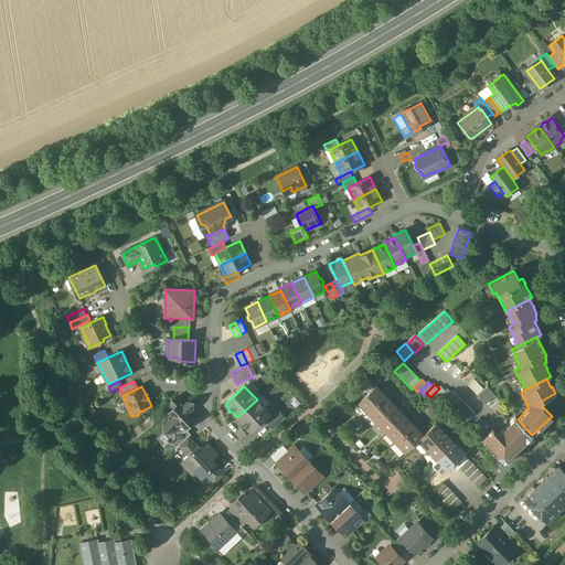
[(375,386),(359,403),(368,413),(385,396),(375,386)]
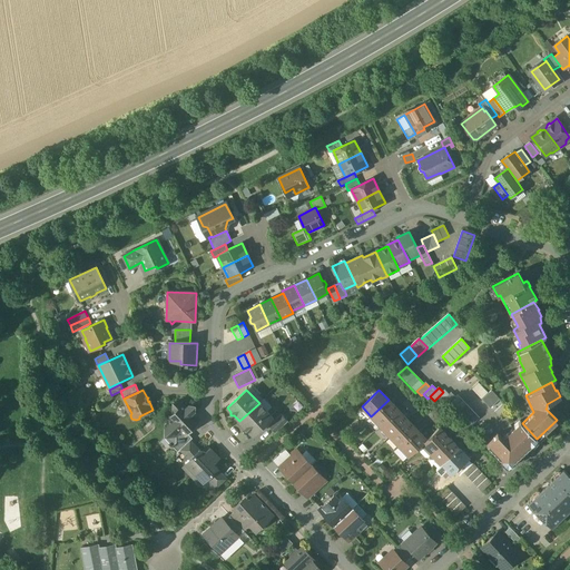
[(443,392),(436,399),(441,403),(442,402),(449,395),(444,391),(443,392)]
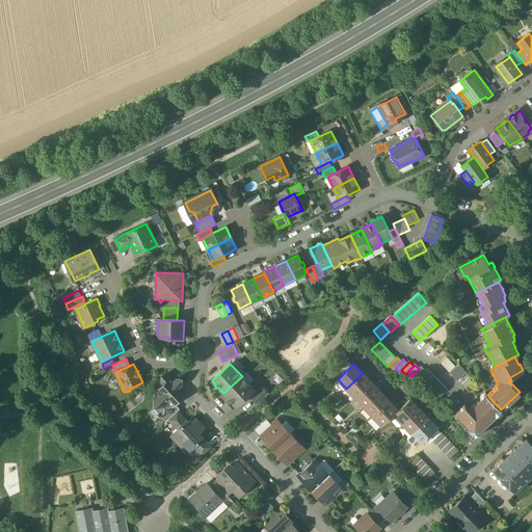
[(467,373),(458,365),(450,373),(457,381),(467,373)]
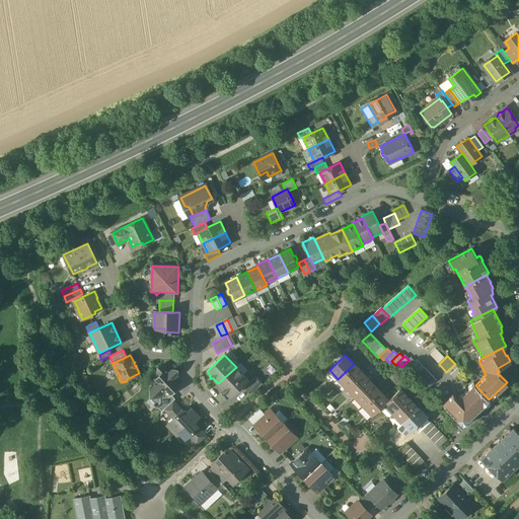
[(409,360),(402,366),(406,370),(409,368),(415,362),(411,358),(409,360)]
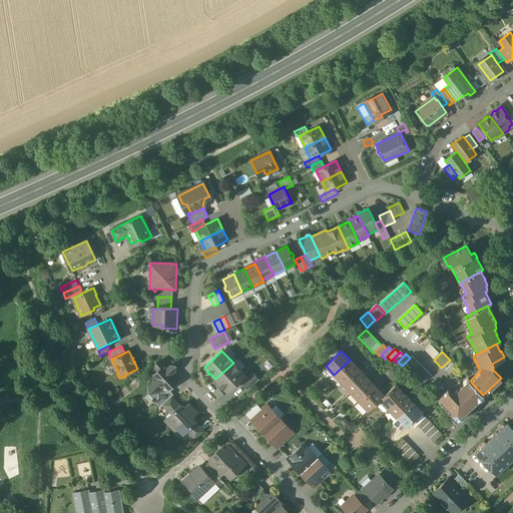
[(432,377),(412,356),(410,358),(404,364),(424,385),(432,377)]
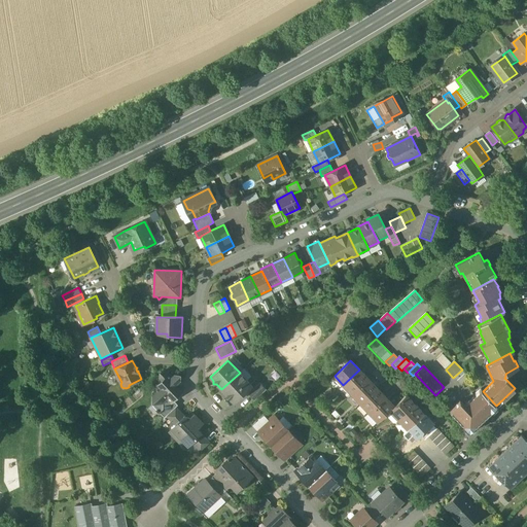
[(359,370),(343,385),(352,394),(367,379),(359,370)]
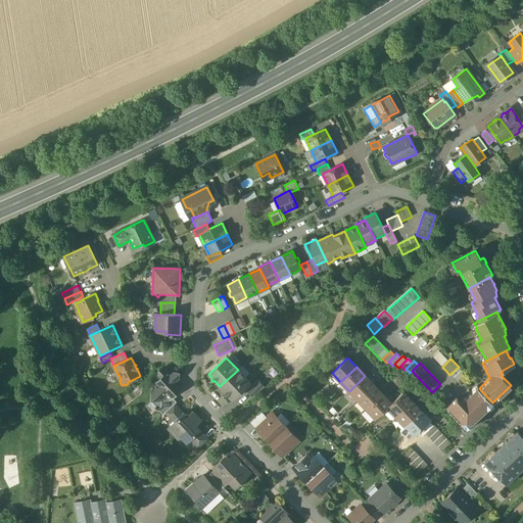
[(167,370),(159,370),(159,377),(160,379),(155,384),(157,386),(152,390),(152,403),(157,409),(161,406),(161,407),(172,397),(180,389),(177,386),(179,384),(180,380),(177,378),(178,378),(178,373),(174,373),(172,375),(167,370)]
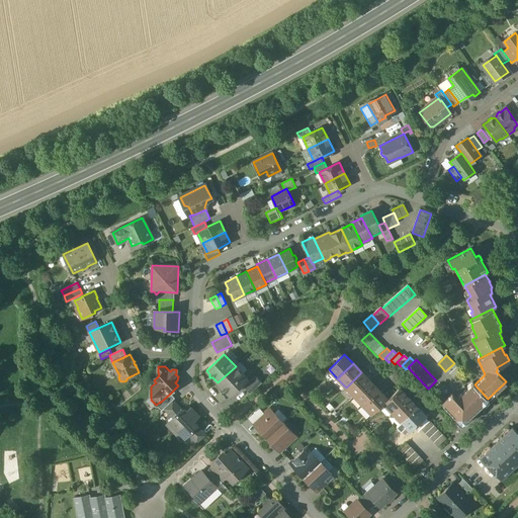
[(236,366),(218,382),(223,387),(223,392),(226,392),(229,395),(247,378),(236,366)]
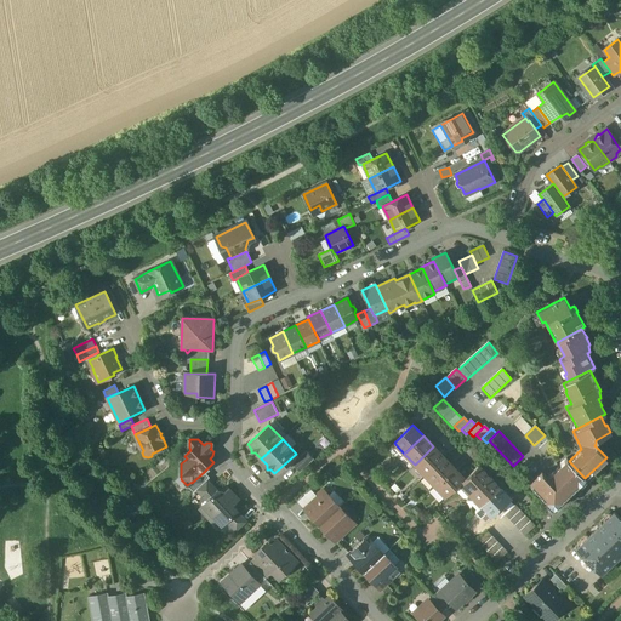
[(433,446),(415,465),(425,476),(444,457),(433,446)]
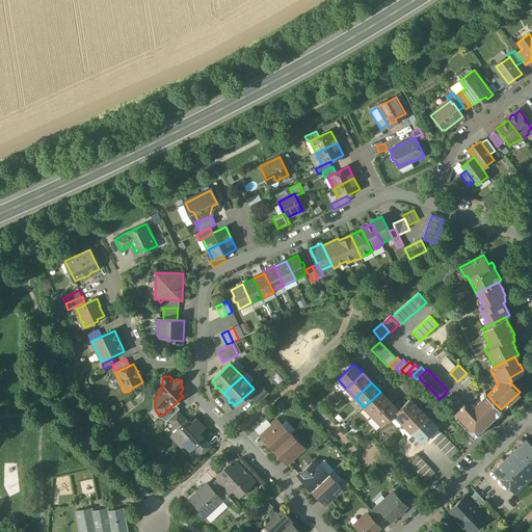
[(269,394),(262,387),(250,397),(257,404),(258,404),(269,394)]
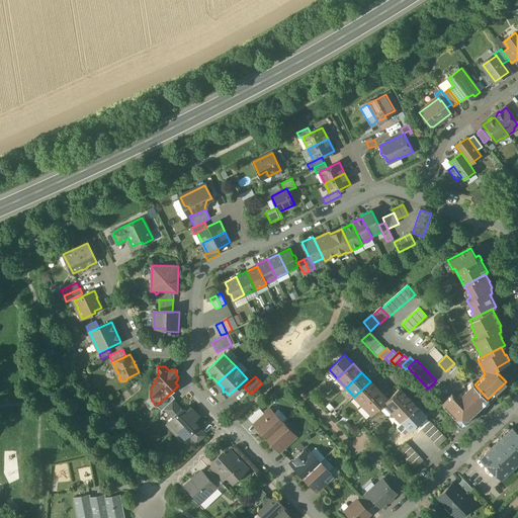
[(370,381),(354,397),(363,406),(378,391),(370,381)]
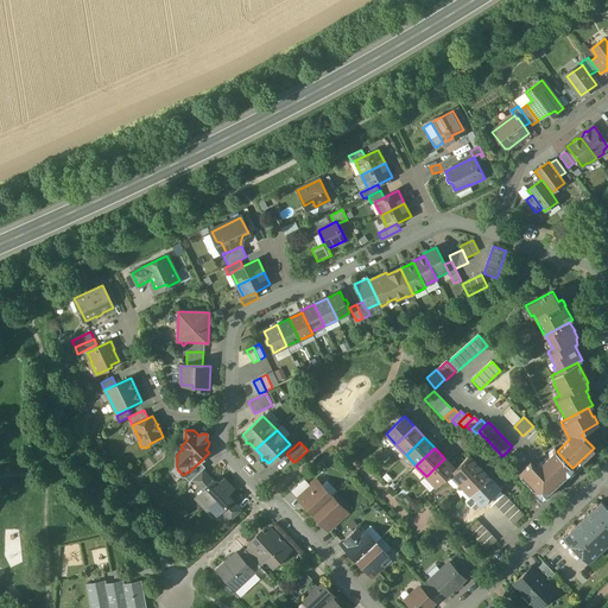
[(540,462),(537,466),(538,467),(537,469),(531,462),(519,474),(536,492),(536,491),(542,498),(558,481),(572,468),(557,451),(555,449),(540,462)]
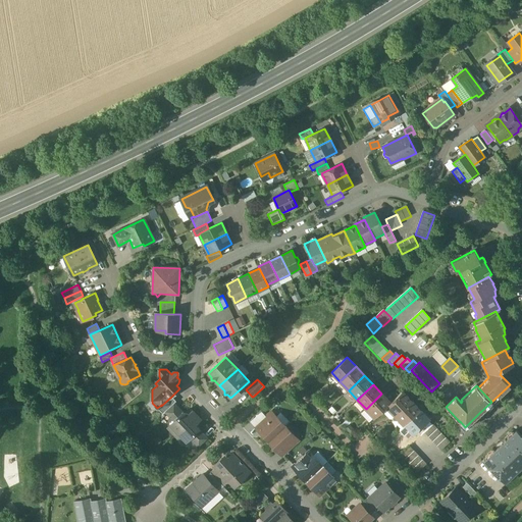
[(407,397),(403,393),(402,393),(390,403),(386,407),(390,411),(393,411),(397,415),(411,402),(407,398),(407,397)]
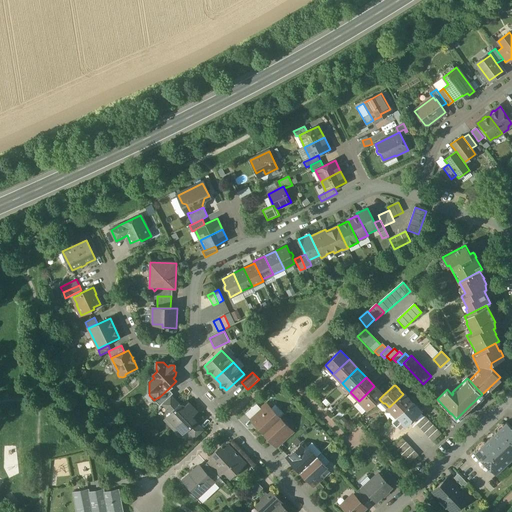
[(374,386),(359,401),(367,410),(379,399),(383,395),(374,386)]
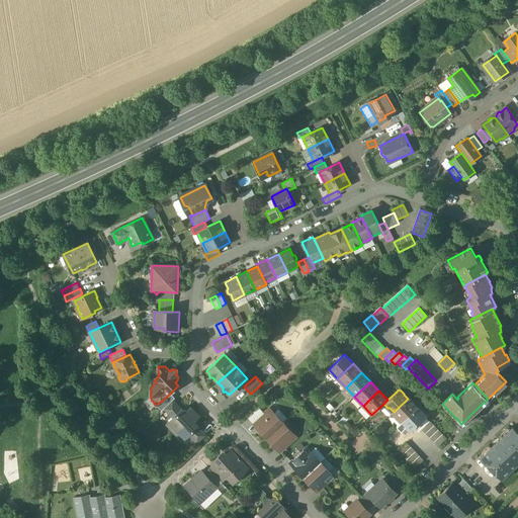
[(170,394),(160,403),(160,402),(156,405),(162,411),(164,409),(173,401),(175,399),(170,394)]
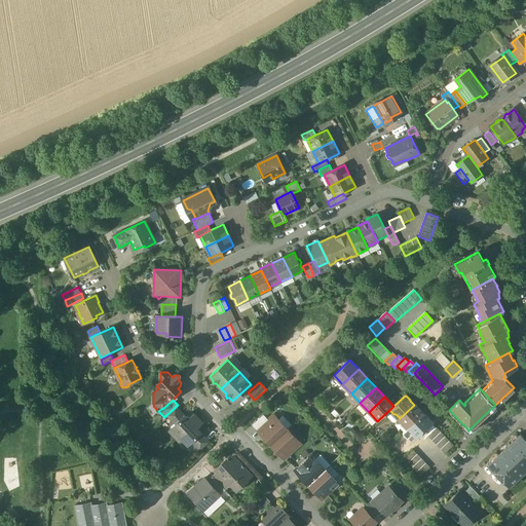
[(419,409),(415,405),(414,405),(400,418),(399,419),(402,423),(404,423),(408,427),(422,414),(419,410),(419,409)]
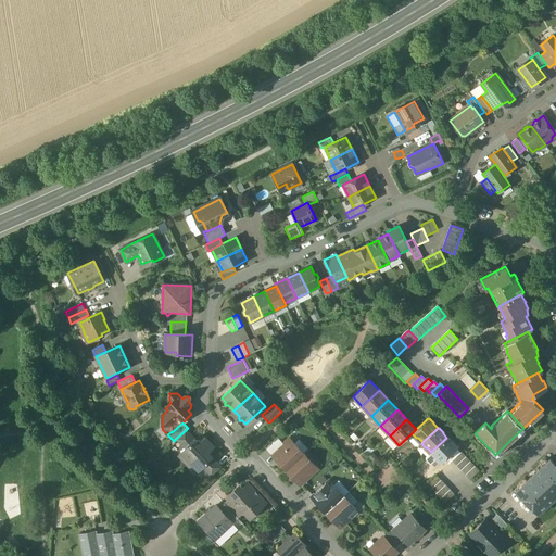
[(186,430),(176,439),(180,444),(190,434),(186,430)]
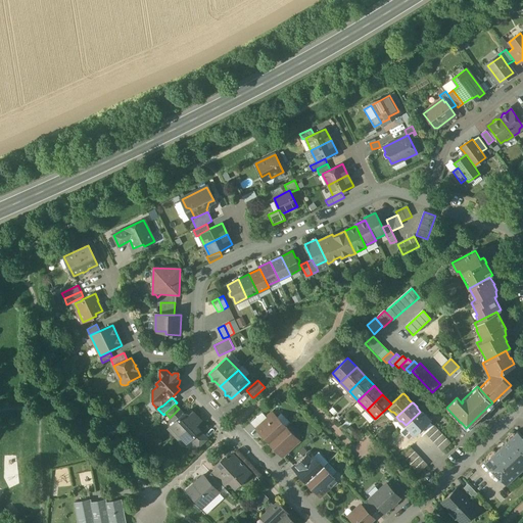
[(193,413),(187,418),(179,409),(170,418),(174,422),(170,425),(178,434),(197,417),(193,413)]
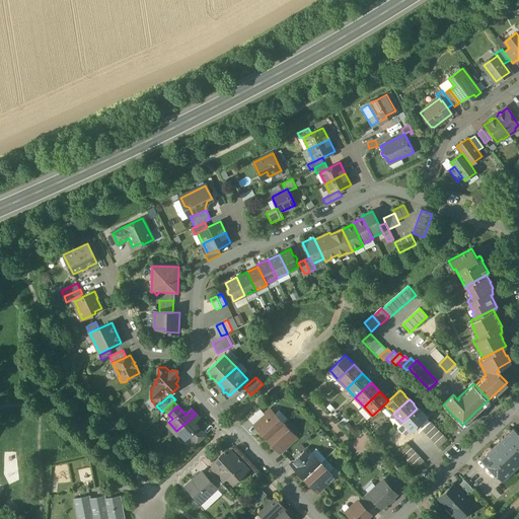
[(270,409),(264,415),(268,419),(274,414),(270,409)]
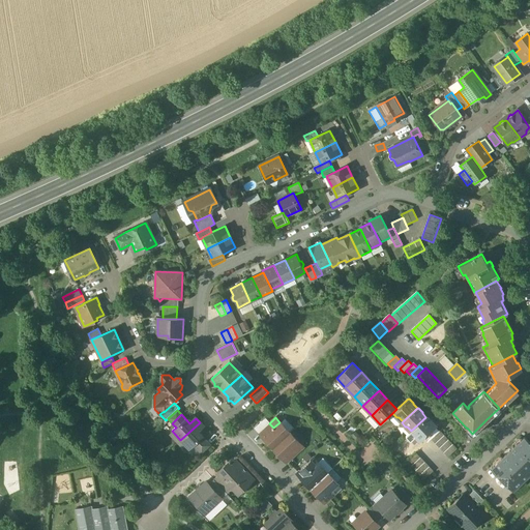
[(431,421),(427,417),(425,417),(411,431),(410,432),(414,436),(416,436),(420,441),(423,438),(435,428),(435,427),(431,422),(431,421)]
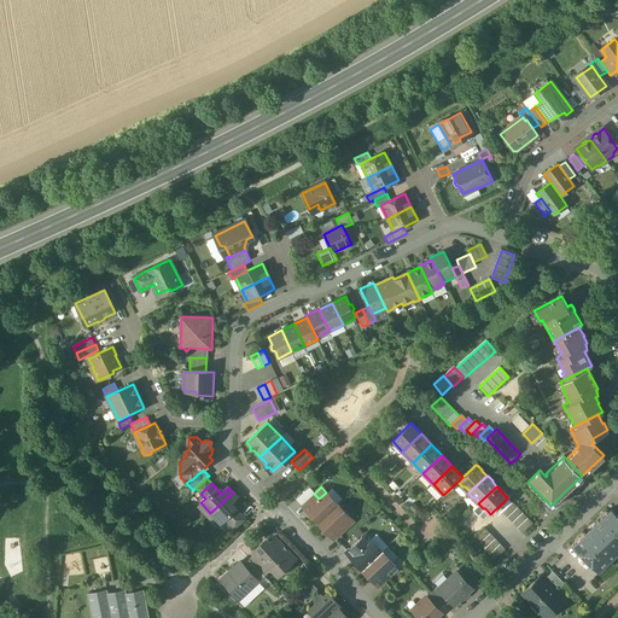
[(240,514),(231,505),(238,497),(233,493),(210,513),(221,524),(225,519),(229,525),(240,514)]
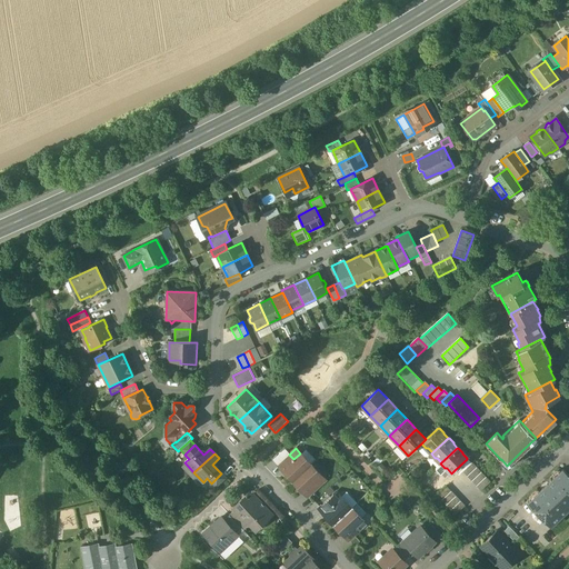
[(311,465),(300,453),(293,459),(282,470),(292,481),(311,465)]
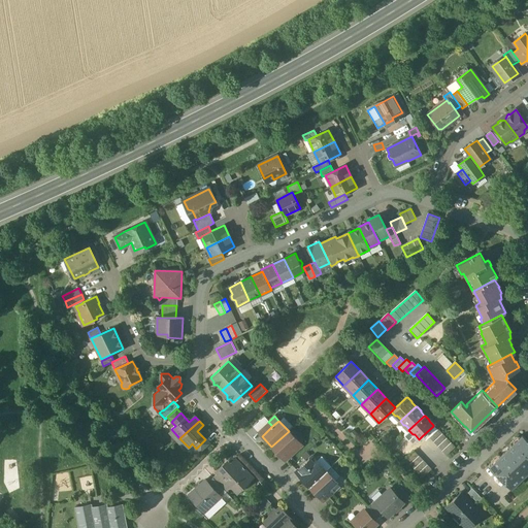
[(268,422),(258,431),(262,436),(272,426),(268,422)]
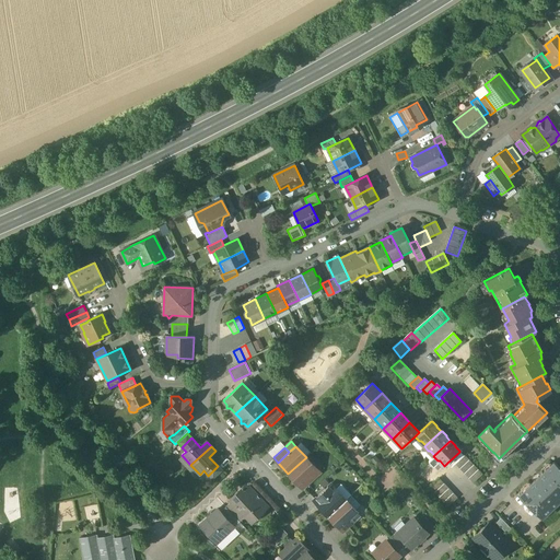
[(459,452),(447,463),(452,467),(455,464),(464,456),(459,452)]
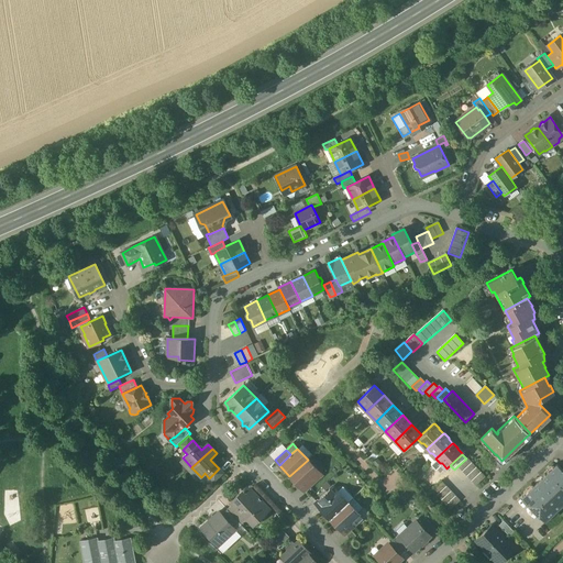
[(466,459),(457,466),(462,472),(472,463),(467,457),(466,459)]
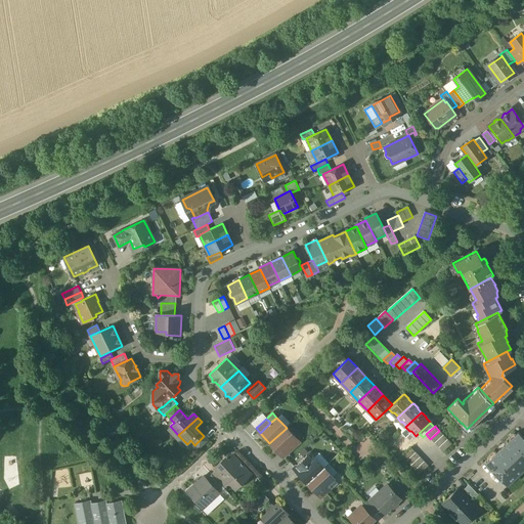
[(287,428),(269,443),(279,453),(290,443),(296,438),(287,428)]
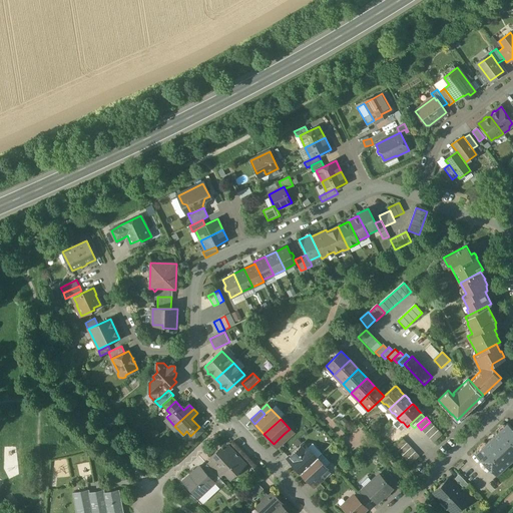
[(430,422),(421,430),(425,434),(434,426),(430,422)]
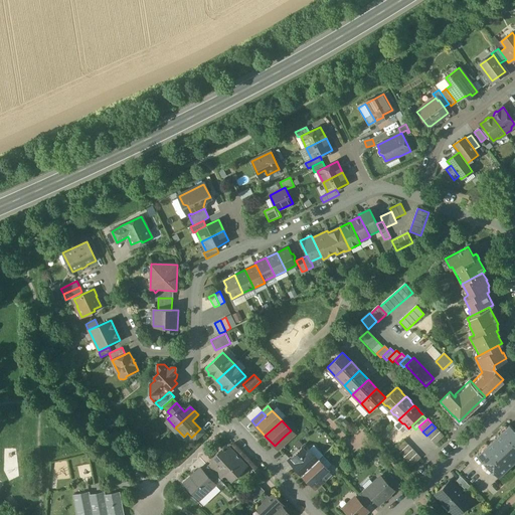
[(514,431),(509,424),(478,456),(484,462),(484,465),(489,471),(492,471),(498,477),(514,461),(514,431)]
